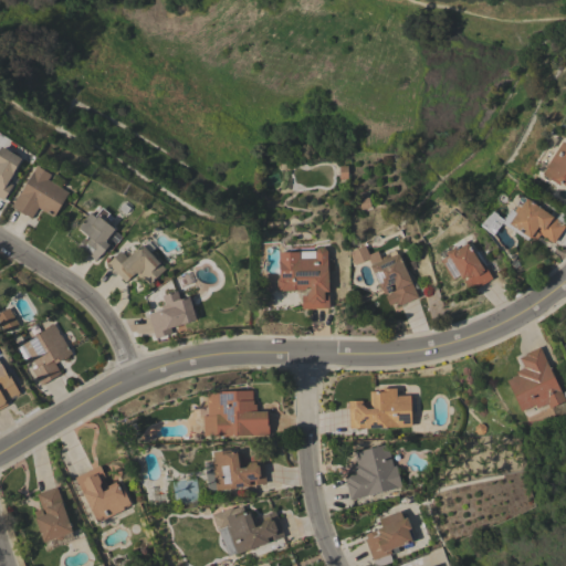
[(562,142),(565,144),(565,186),(561,182),(559,186),(543,175),(547,167),(546,167),(562,142)]
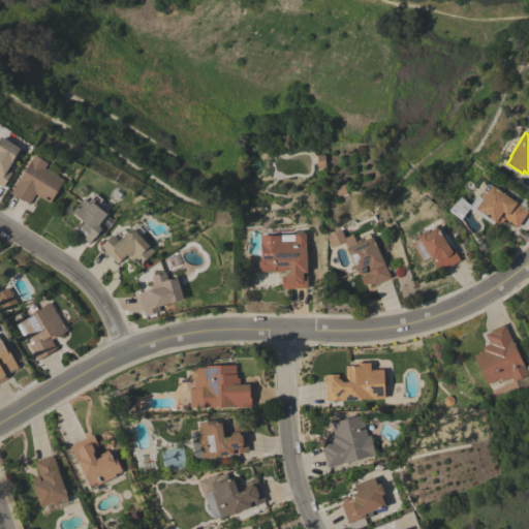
[(0,185),(0,137),(1,136),(11,143),(11,142),(21,147),(6,169),(11,173),(3,187),(0,185)]
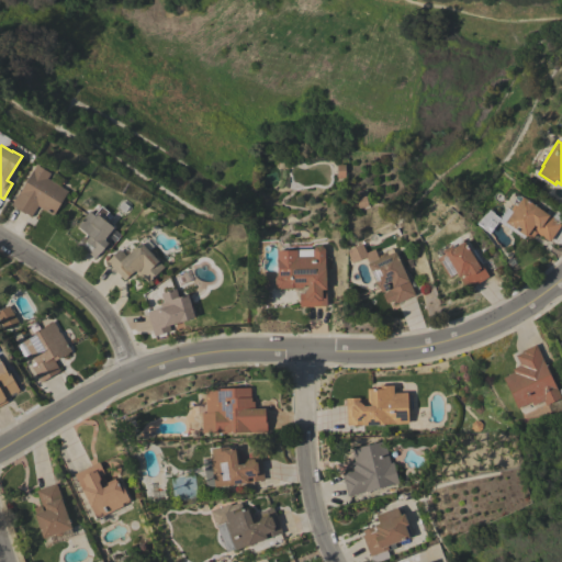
[(36,165),(51,173),(47,178),(68,191),(53,215),(37,205),(31,216),(25,213),(25,214),(11,205),(36,165)]
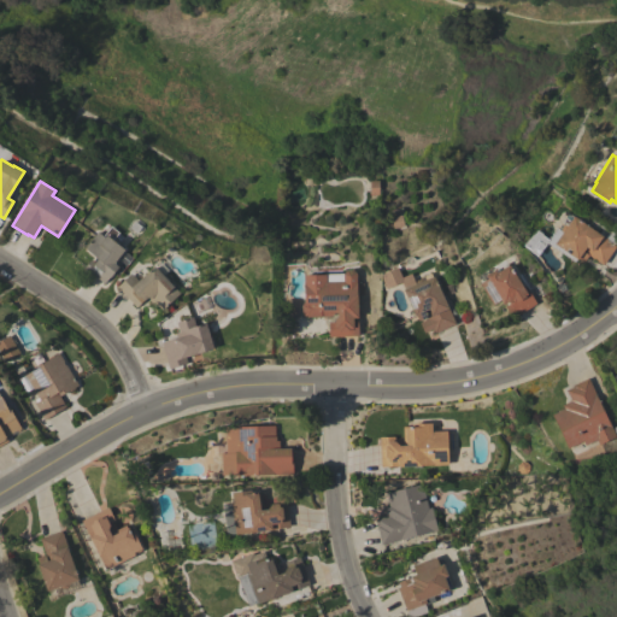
[(616,239),(616,244),(603,265),(589,256),(583,263),(579,258),(577,260),(566,253),(565,254),(554,246),(553,247),(547,242),(542,250),(535,245),(542,235),(548,239),(557,227),(560,230),(565,224),(562,222),(569,213),(574,216),(600,235),(604,230),(616,239)]
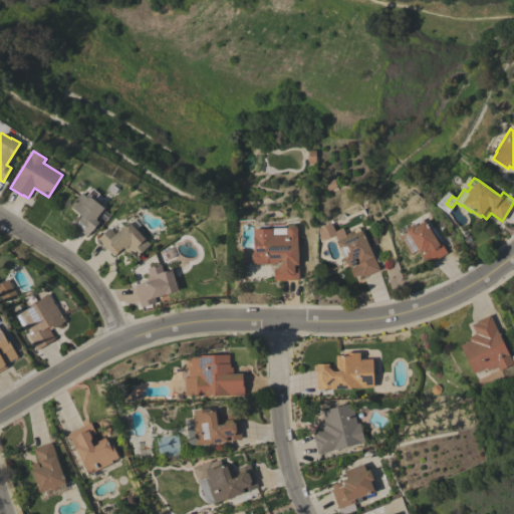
[(69,223),(75,216),(79,219),(81,216),(70,207),(81,193),(86,197),(92,189),(99,194),(94,200),(103,208),(95,219),(98,222),(86,236),(69,223)]
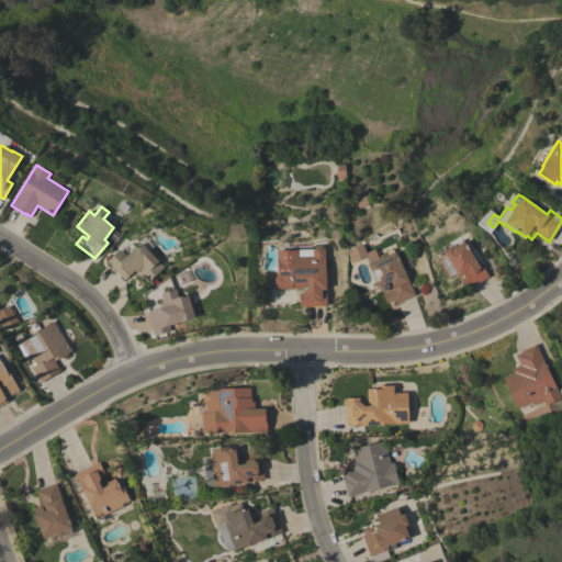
[(364,257),(351,263),(347,255),(346,248),(360,242),(366,253),(373,248),(378,259),(386,255),(385,251),(392,248),(394,251),(395,251),(407,278),(415,295),(395,304),(394,300),(386,303),(382,294),(390,290),(389,289),(381,292),(379,285),(378,287),(367,263),(368,263),(364,257)]
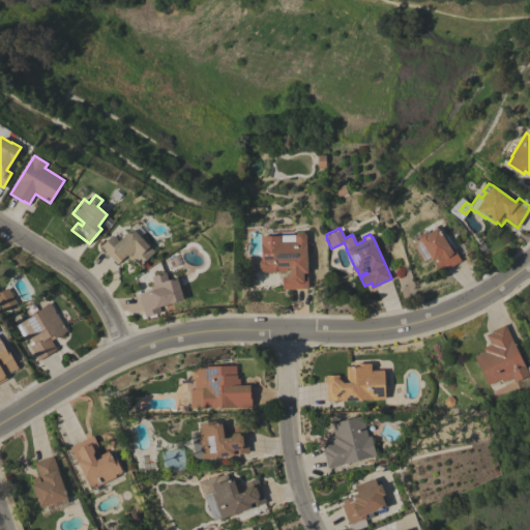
[(412,243),(419,239),(417,236),(425,231),(428,234),(438,228),(449,246),(451,244),(461,261),(444,271),(443,269),(439,272),(434,263),(438,261),(438,260),(437,261),(437,260),(433,262),(431,258),(423,262),(412,243)]
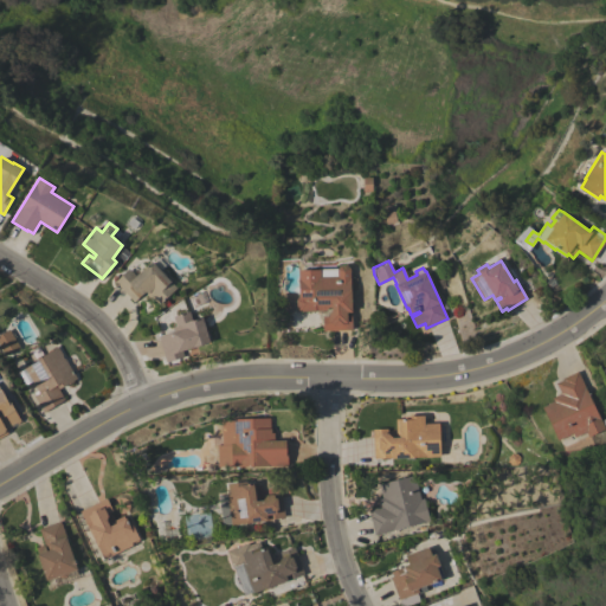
[(152,297),(150,298),(144,291),(134,302),(115,282),(129,269),(136,276),(152,262),(176,288),(159,304),(152,297)]
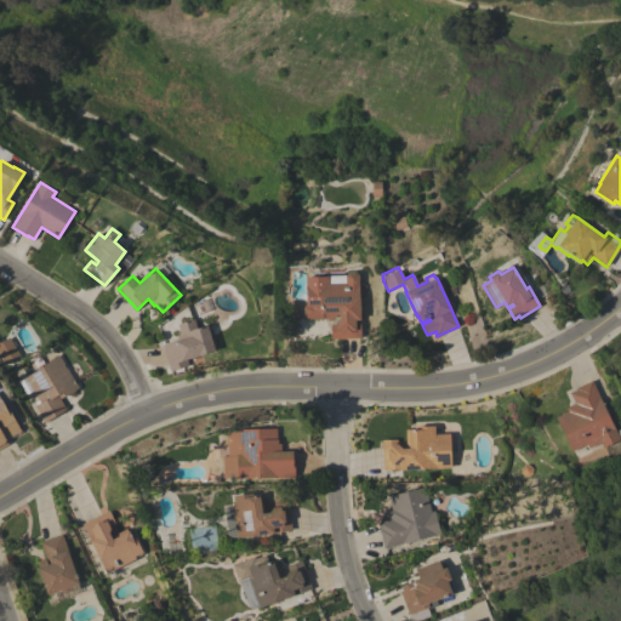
[(329,275),(329,284),(346,283),(346,275),(348,272),(355,272),(359,275),(359,285),(365,285),(365,296),(360,296),(362,339),(331,339),(331,324),(336,324),(336,318),(307,319),(305,317),(303,307),(306,305),(306,277),(329,275)]
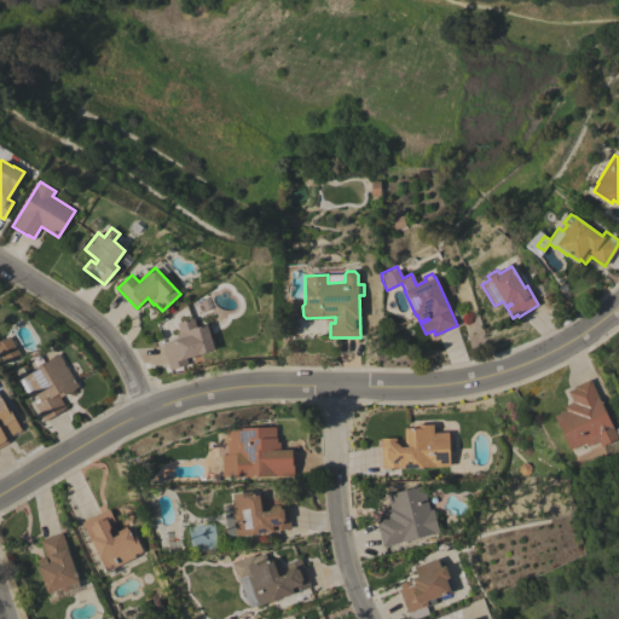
[(162,343),(178,339),(177,334),(180,334),(177,323),(194,318),(197,327),(207,324),(210,337),(213,337),(217,347),(214,348),(214,350),(186,358),(189,364),(169,370),(162,343)]
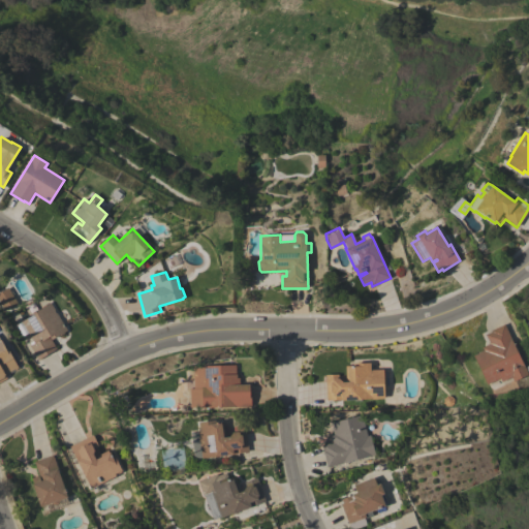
[(0,291),(7,287),(17,303),(4,310),(0,303),(0,291)]
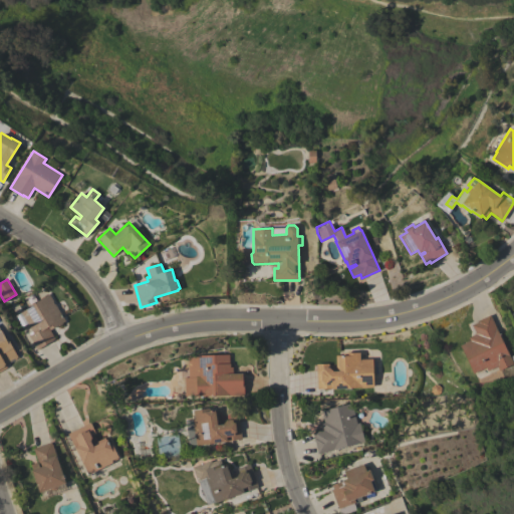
[(65,320),(62,322),(63,323),(57,327),(56,326),(50,330),(55,338),(37,349),(29,335),(33,333),(20,311),(41,299),(40,297),(47,293),(48,294),(49,294),(65,320)]
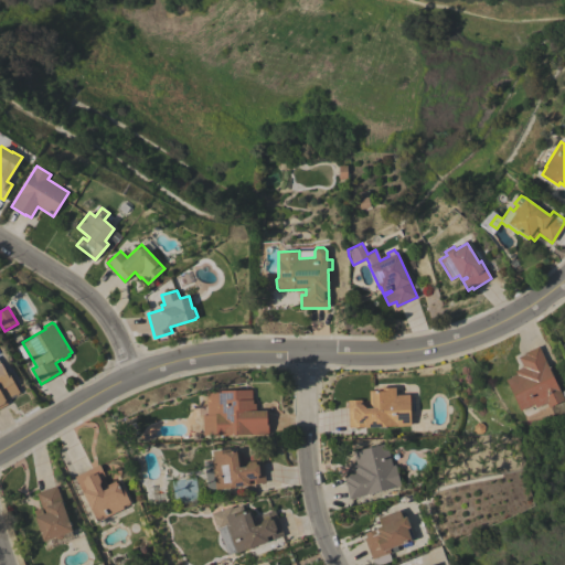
[(516,374),(514,371),(523,368),(518,358),(524,354),(524,353),(539,345),(561,393),(564,391),(564,397),(564,398),(564,400),(548,407),(546,403),(535,408),(534,404),(520,411),(505,380),(516,374)]
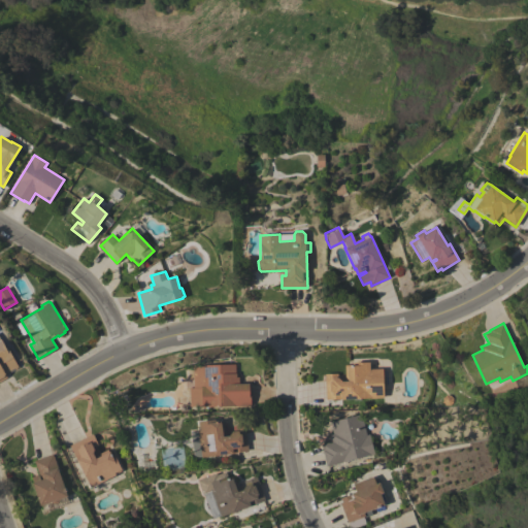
[(0,339),(1,339),(6,350),(8,349),(19,367),(17,367),(18,368),(5,374),(7,377),(0,382),(0,339)]
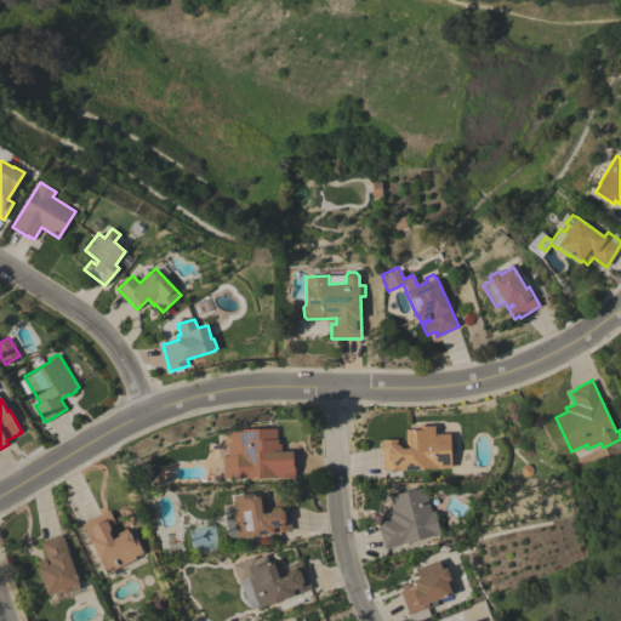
[(451,468),(383,471),(382,439),(398,439),(398,442),(405,442),(405,429),(414,429),(416,427),(434,426),(434,434),(450,433),(451,468)]
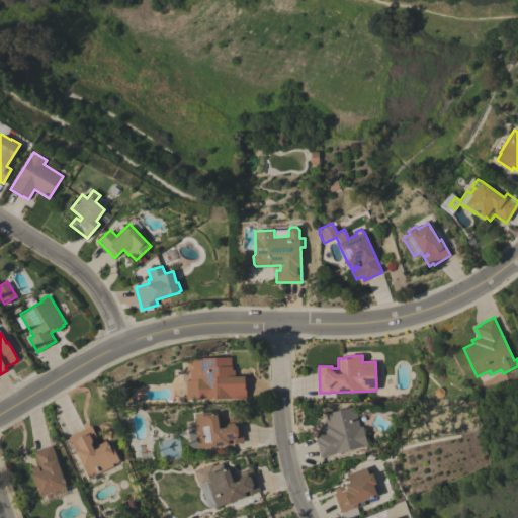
[(200,358),(231,357),(232,370),(235,369),(235,376),(244,376),(245,382),(246,382),(246,400),(230,400),(230,399),(184,400),(184,381),(188,381),(188,359),(200,359),(200,358)]
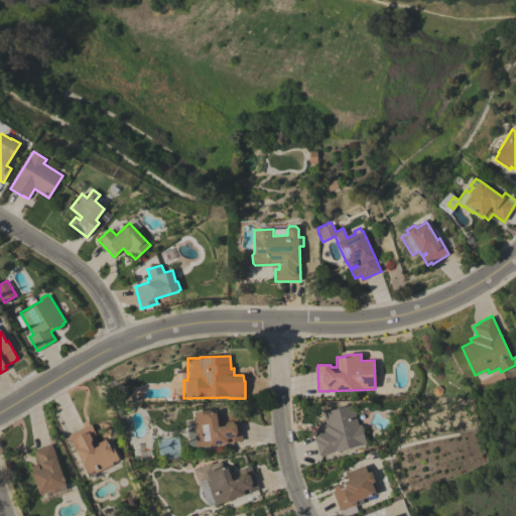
[(324,431),(323,424),(325,423),(323,412),(353,404),(358,424),(361,424),(366,444),(318,456),(314,439),(315,439),(314,433),(324,431)]
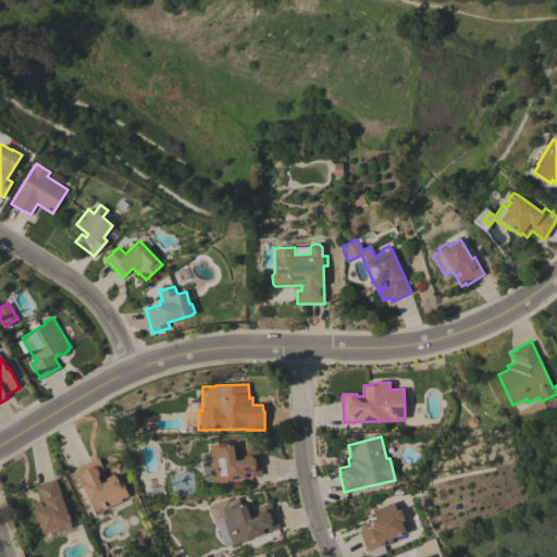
[(262,475),(212,483),(212,482),(205,483),(201,456),(208,455),(208,454),(210,453),(209,445),(222,443),(222,445),(235,444),(237,457),(259,454),(262,475)]
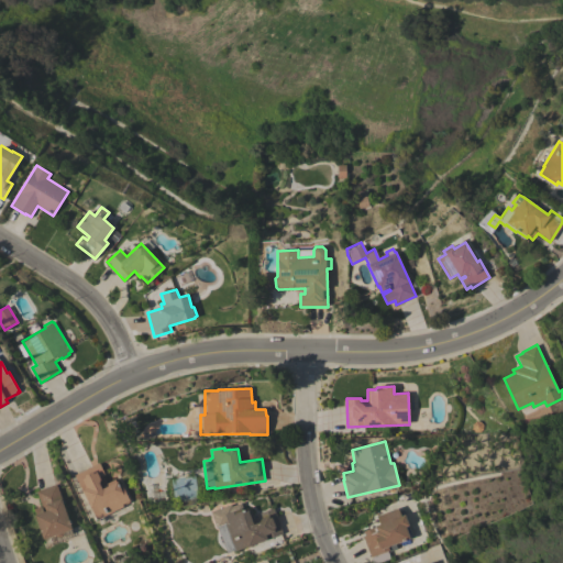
[(99,463),(106,475),(99,478),(100,479),(99,484),(100,486),(114,479),(117,482),(117,481),(119,485),(121,484),(130,503),(123,506),(123,507),(96,520),(74,475),(99,463)]
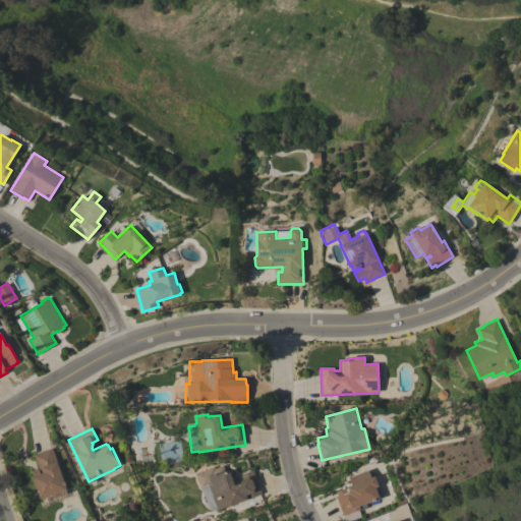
[(33,455),(52,448),(57,462),(56,462),(66,488),(57,493),(57,494),(56,496),(53,497),(50,497),(50,495),(39,499),(29,471),(37,467),(33,455)]
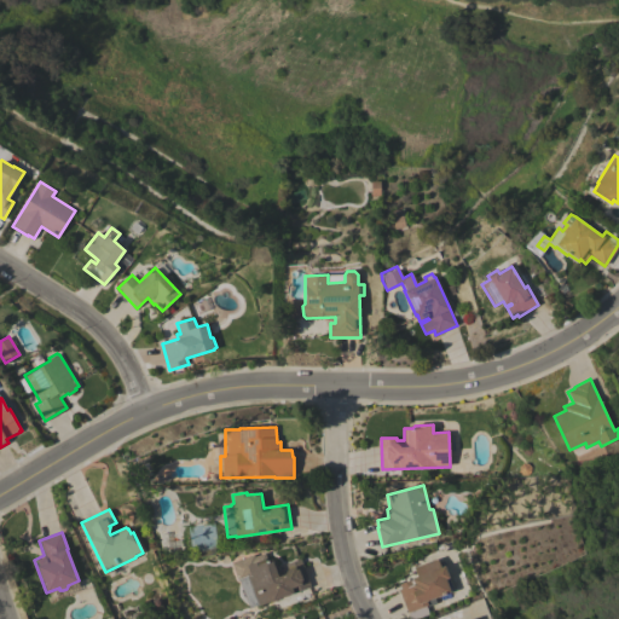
[(248,608),(238,580),(236,582),(230,562),(252,555),(252,556),(262,553),(265,561),(275,557),(282,576),(283,574),(287,570),(284,565),(301,559),(311,586),(259,606),(259,605),(249,608),(248,608)]
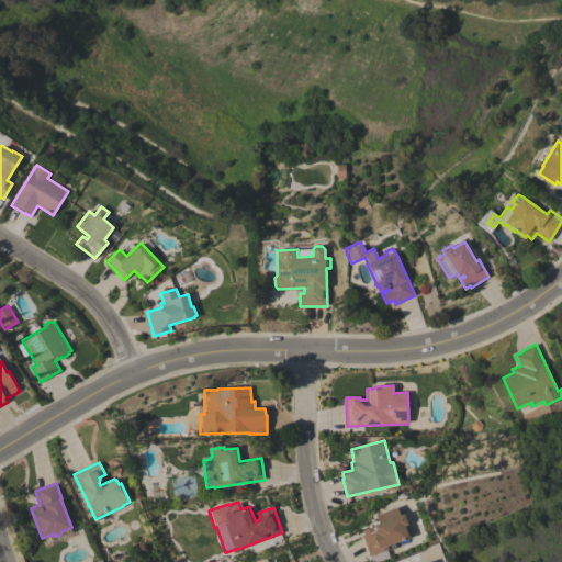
[(397,507),(401,515),(404,514),(412,535),(408,536),(408,538),(386,546),(388,549),(370,557),(361,536),(364,535),(362,530),(374,526),(374,525),(379,524),(375,515),(397,507)]
